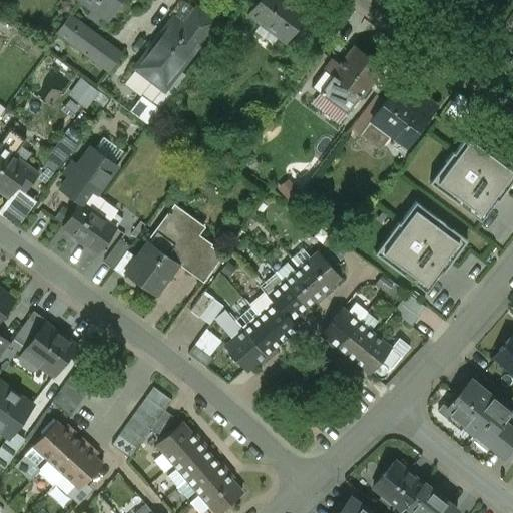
[(120,0),(81,0),(107,19),(120,0)]
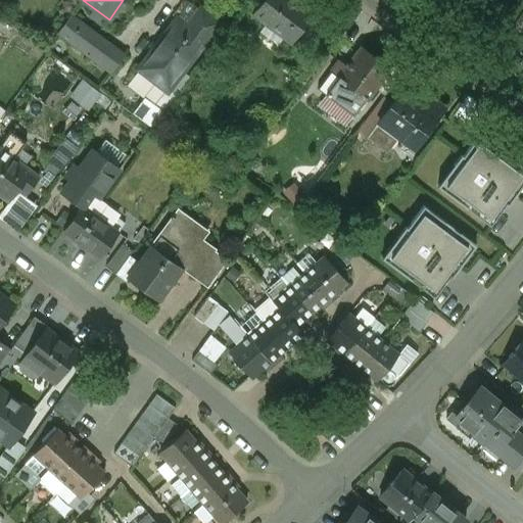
[(313,15),(292,0),(265,0),(252,17),(290,46),(313,15)]
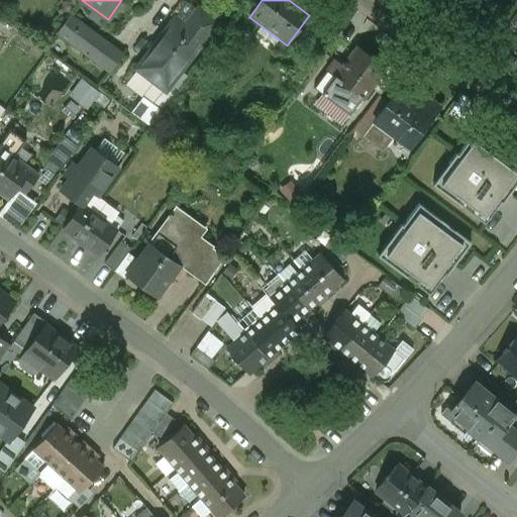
[(213,25),(196,12),(184,27),(201,40),(213,25)]
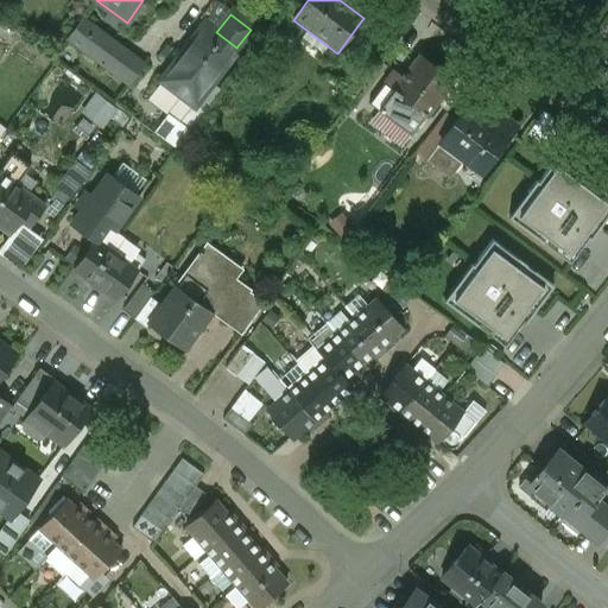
[(145,65),(82,19),(65,42),(128,88),(145,65)]
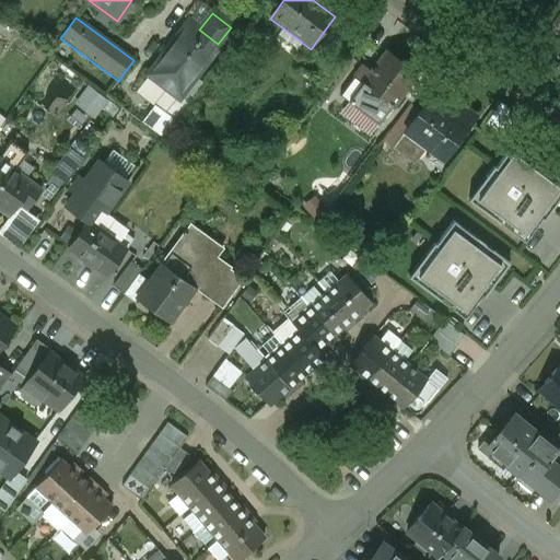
[(187,21),(135,93),(164,115),(179,95),(218,44),(199,30),(187,21)]
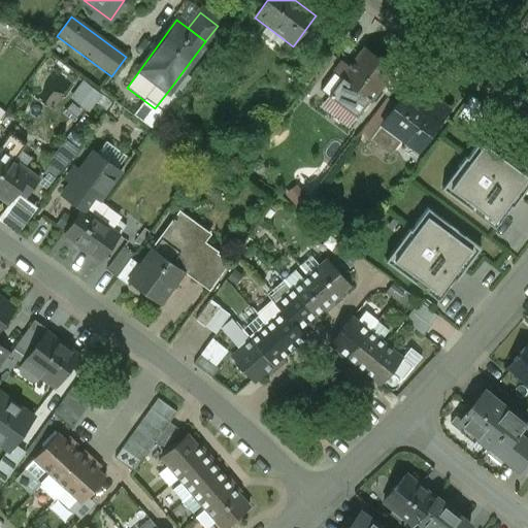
[(393,72),(363,50),(350,68),(340,62),(333,72),(371,101),(393,72)]
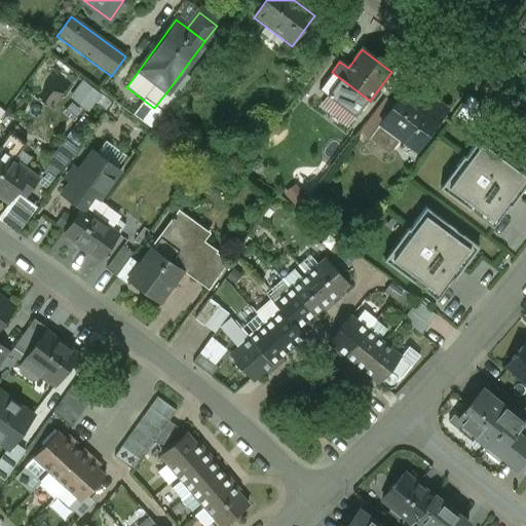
[(89,111),(104,94),(85,78),(71,96),(89,111)]
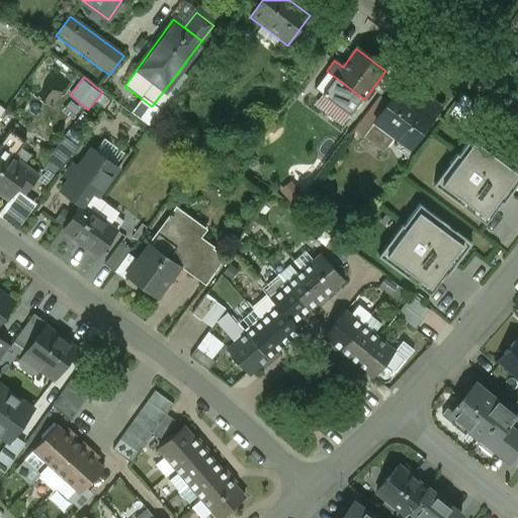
[(337,100),(307,78),(284,108),(314,131),(337,100)]
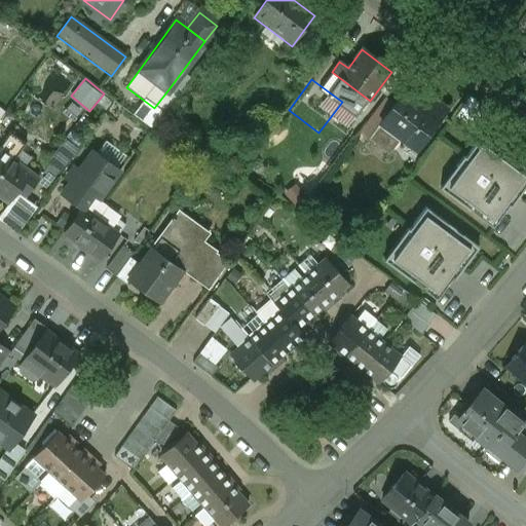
[(168,89),(154,108),(164,114),(178,96),(168,89)]
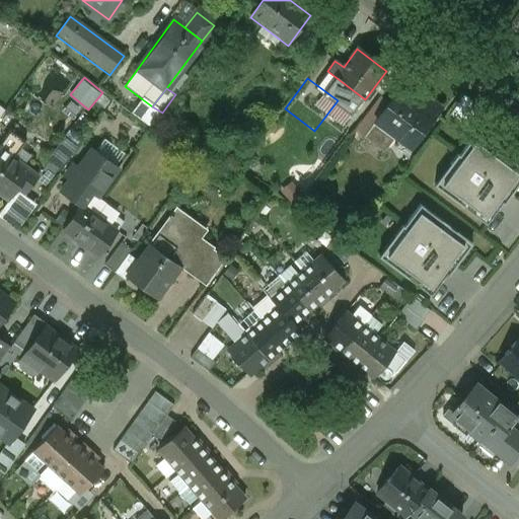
[(418,107),(397,93),(377,122),(396,136),(395,137),(412,148),(440,109),(425,98),(418,107)]
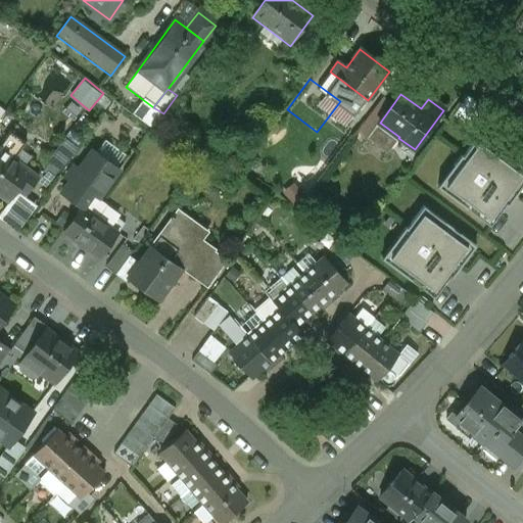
[(473,131),(487,110),(468,96),(453,115),(473,131)]
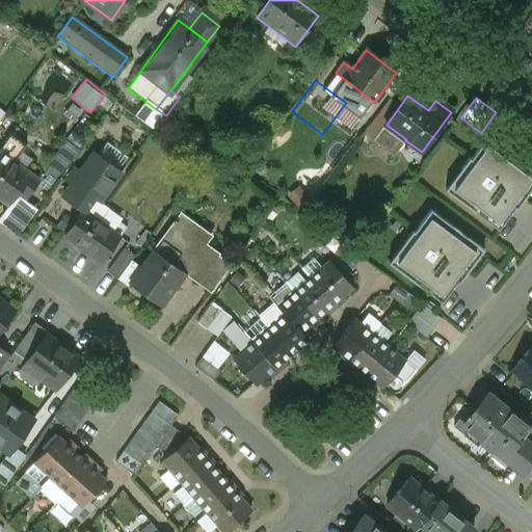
[(51,143),(70,123),(47,102),(28,123),(51,143)]
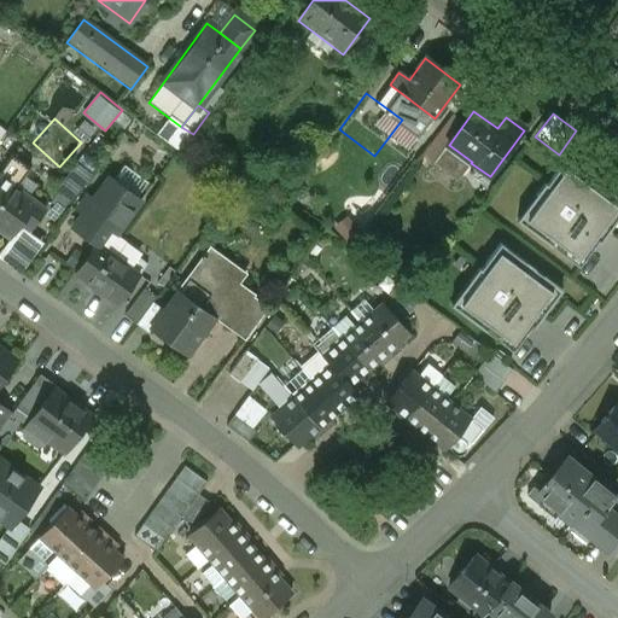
[(617,198),(566,159),(547,185),(546,184),(536,196),(543,202),(526,225),(519,219),(517,221),(579,267),(599,242),(600,244),(610,232),(601,226),(617,203),(617,198)]
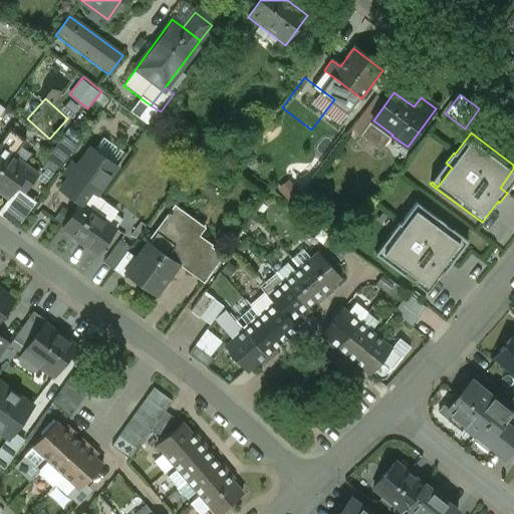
[(62,139),(47,158),(59,166),(73,147),(62,139)]
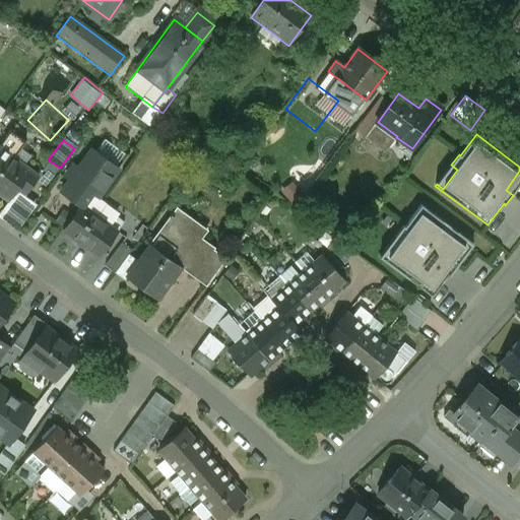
[(38,179),(0,150),(0,194),(10,202),(19,190),(26,194),(38,179)]
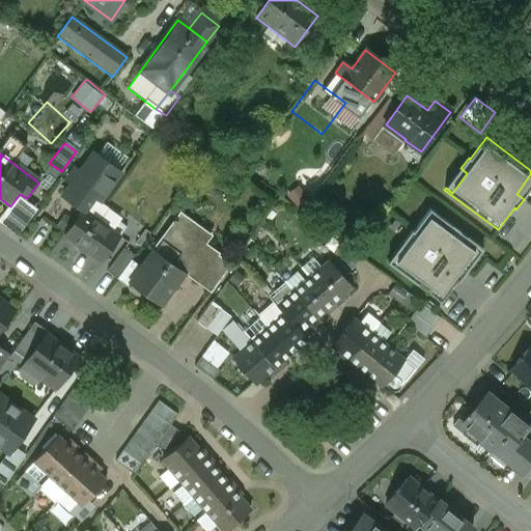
[(120,173),(93,154),(62,196),(81,210),(82,211),(84,212),(94,198),(100,201),(120,173)]
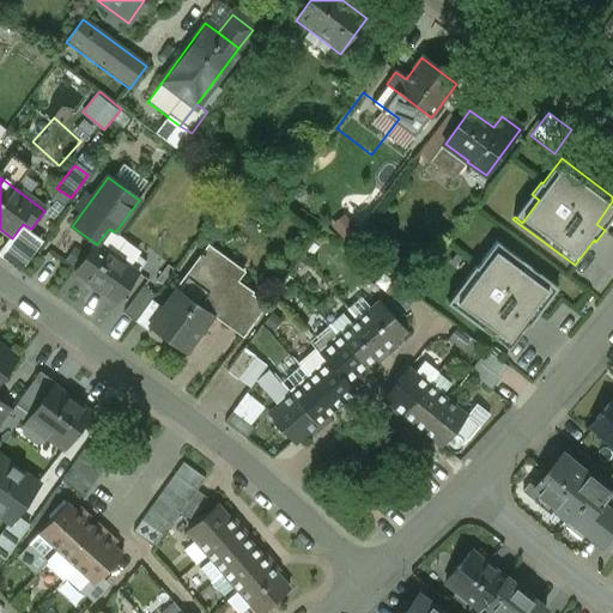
[(4,242),(4,261),(34,260),(34,242),(4,242)]
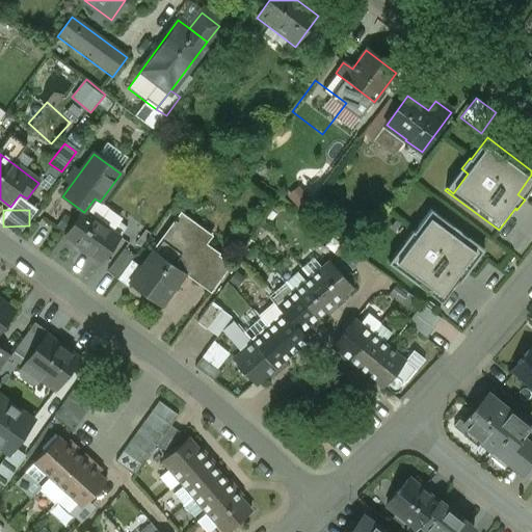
[(484,250),(430,210),(414,232),(413,231),(405,241),(411,246),(396,266),(390,262),(389,263),(442,302),(458,281),(459,283),(468,272),(460,267),(476,246),(482,251),(484,250)]
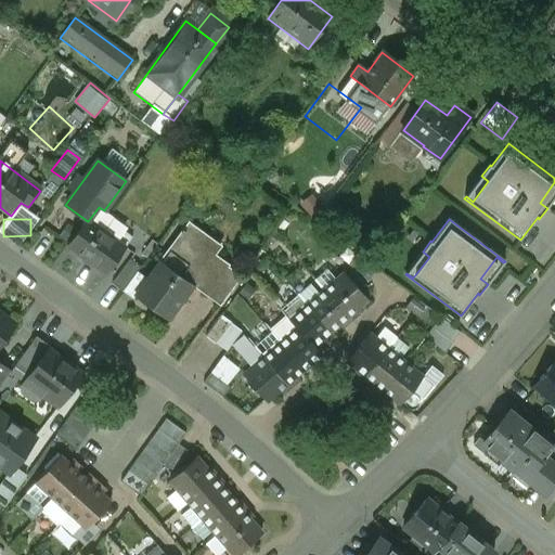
[(88,221),(86,220),(76,232),(68,243),(66,245),(105,273),(124,247),(88,221)]
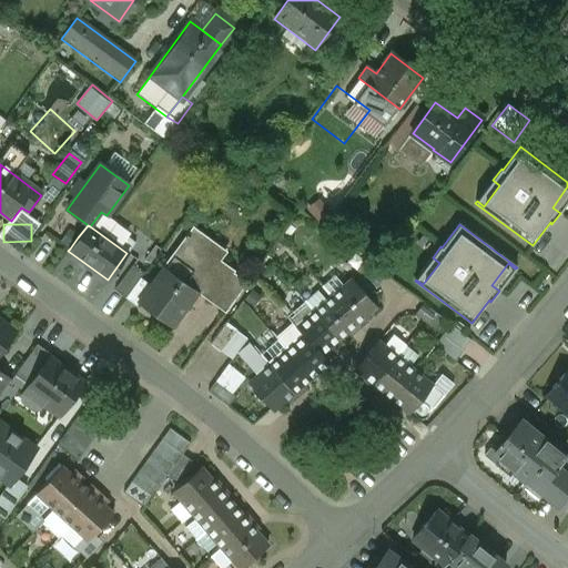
[(68,231),(60,242),(70,249),(78,237),(68,231)]
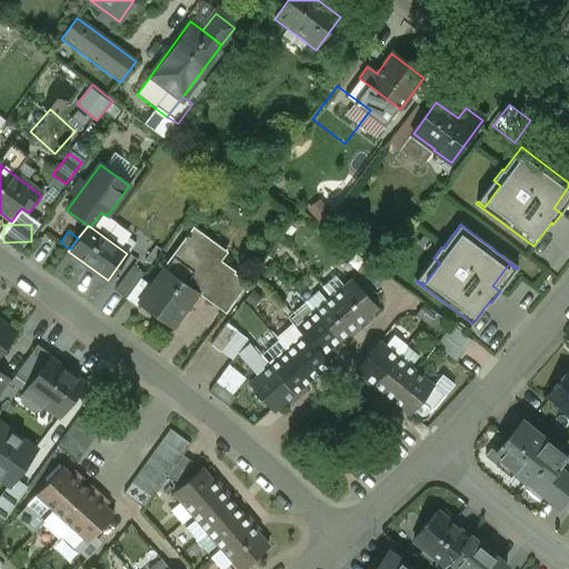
[(213,246),(193,231),(188,238),(187,237),(185,240),(186,241),(139,302),(171,327),(197,293),(211,305),(232,276),(233,275),(207,255),(213,246)]
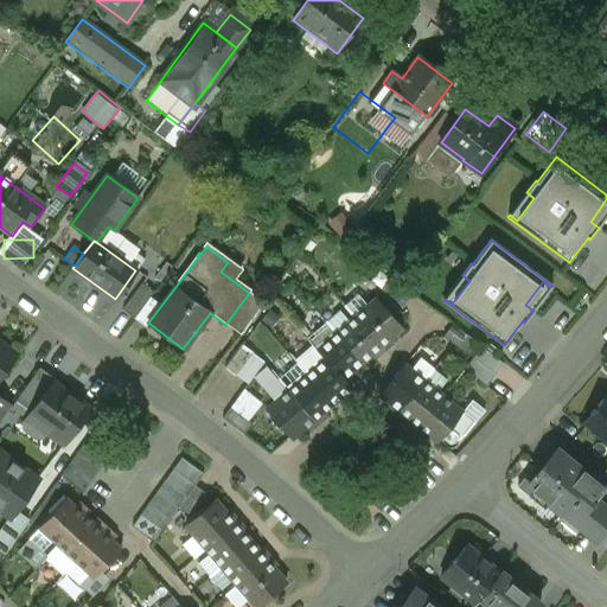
[(136,315),(155,289),(145,281),(126,307),(136,315)]
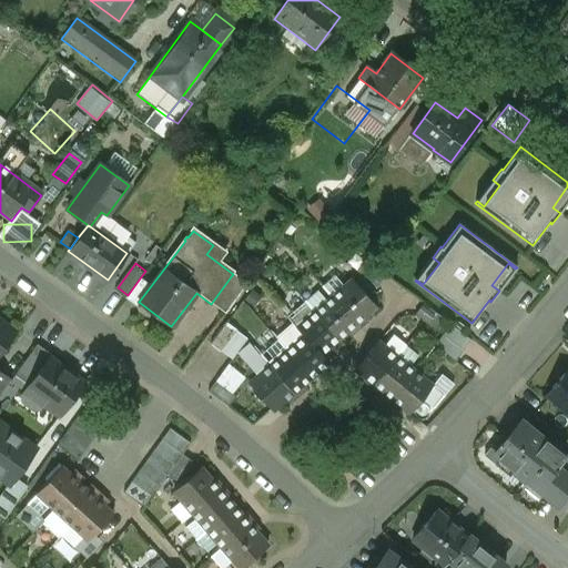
[(232,275),(211,304),(225,314),(245,285),(232,275)]
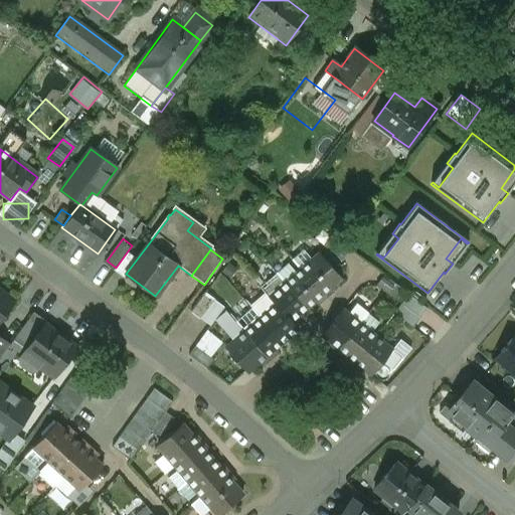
[(304,250),(292,261),(300,271),(301,270),(313,260),(304,250)]
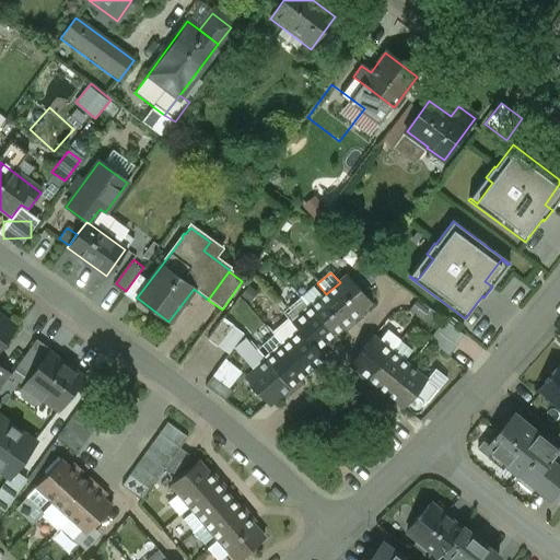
[(340,282),(327,293),(351,322),(372,303),(348,276),(340,282)]
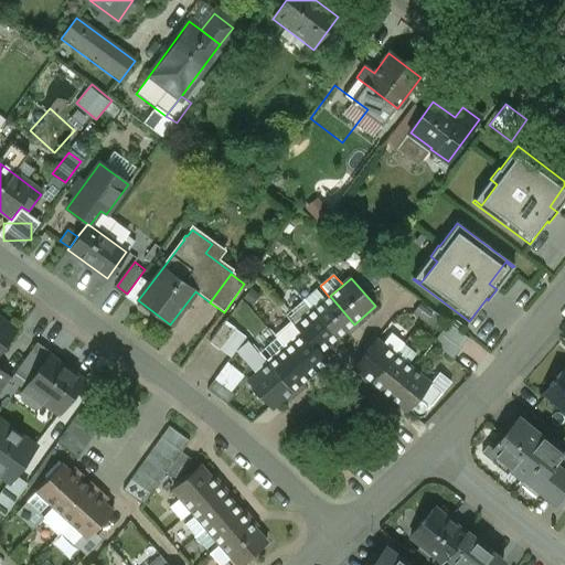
[(317,289),(304,300),(312,311),(326,300),(317,289)]
